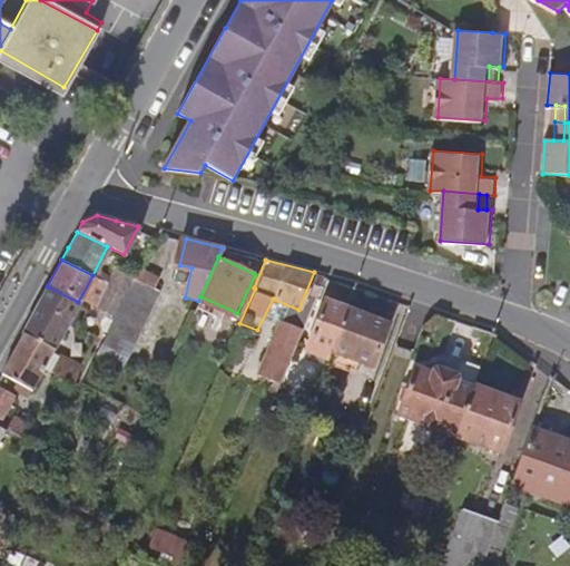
[(125,291),(134,270),(116,261),(106,282),(125,291)]
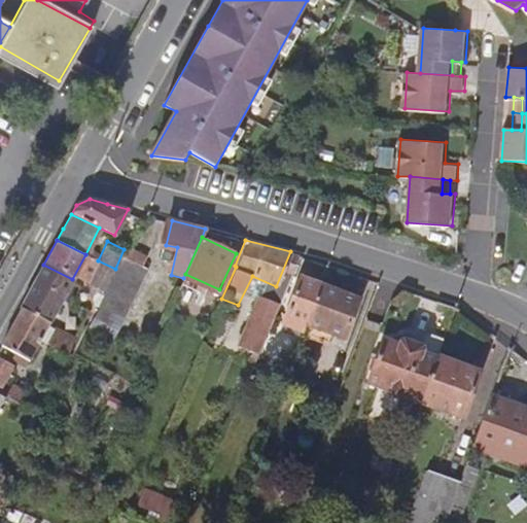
[(144,254),(126,246),(124,249),(115,269),(105,289),(94,315),(117,326),(145,266),(140,264),(144,254)]
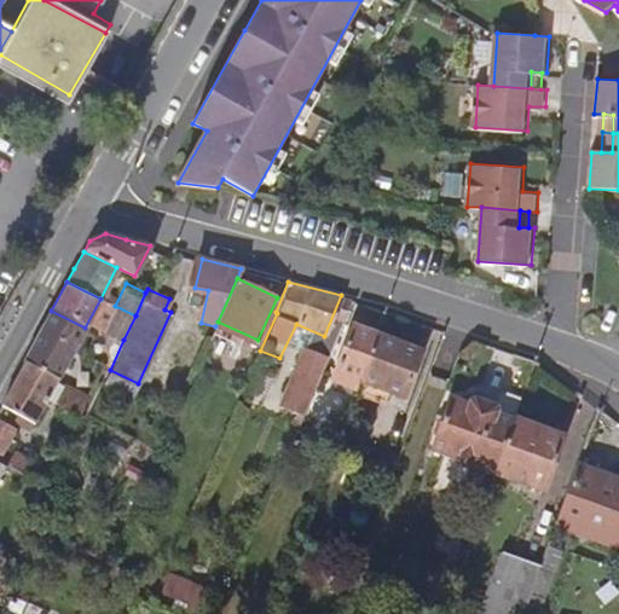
[(123,340),(136,316),(115,306),(103,330),(123,340)]
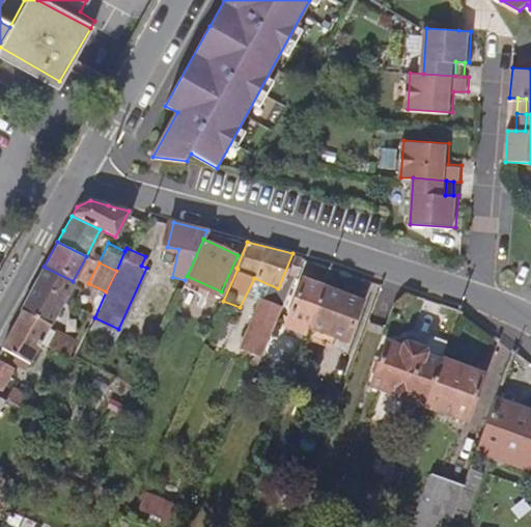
[(65,307),(67,303),(74,289),(70,287),(73,281),(44,267),(25,303),(20,311),(21,312),(49,327),(60,304),(65,307)]
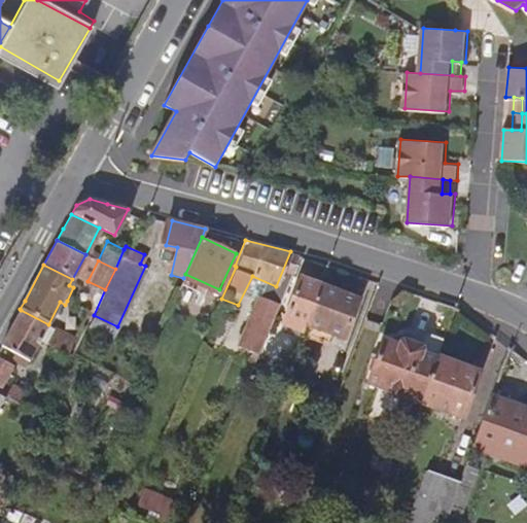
[(283,322),(304,330),(307,322),(321,284),(301,276),(283,322)]
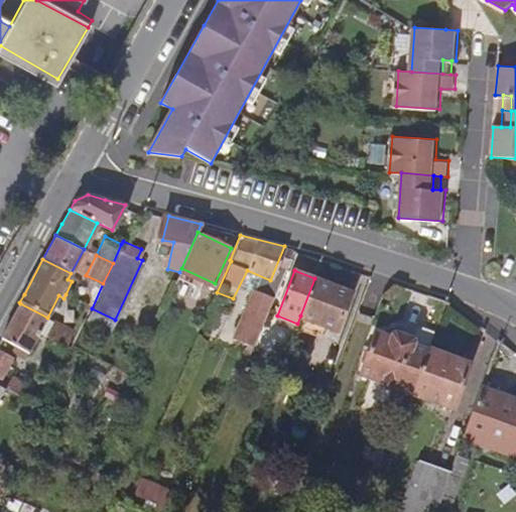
[(349,292),(314,278),(300,315),(336,329),(349,292)]
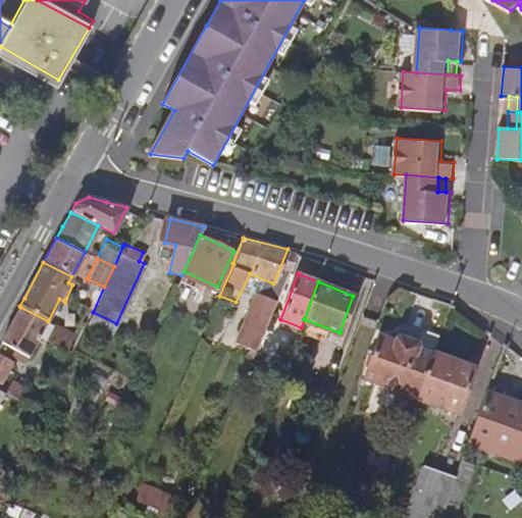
[(235,343),(255,352),(256,349),(261,339),(275,305),(255,296),(235,343)]
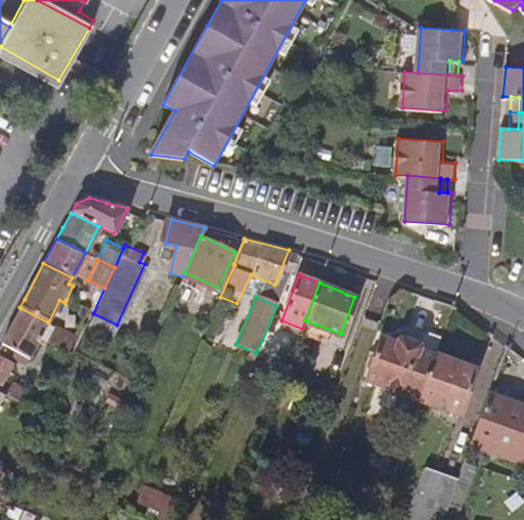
[(39,339),(53,345),(60,329),(48,322),(20,308),(1,343),(29,356),(39,339)]
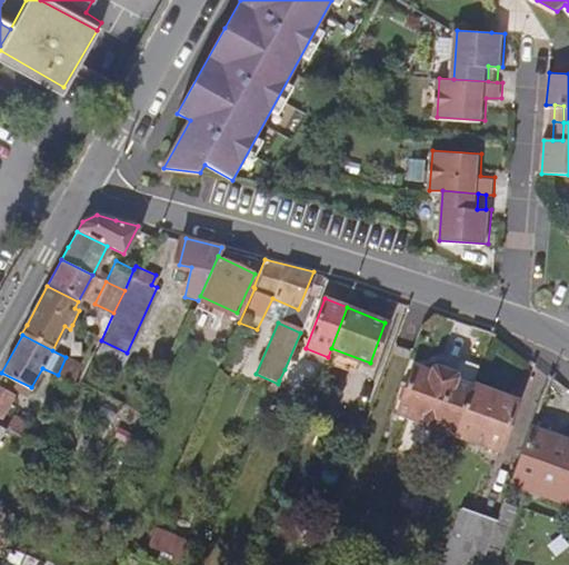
[(233,345),(227,360),(237,365),(243,349),(233,345)]
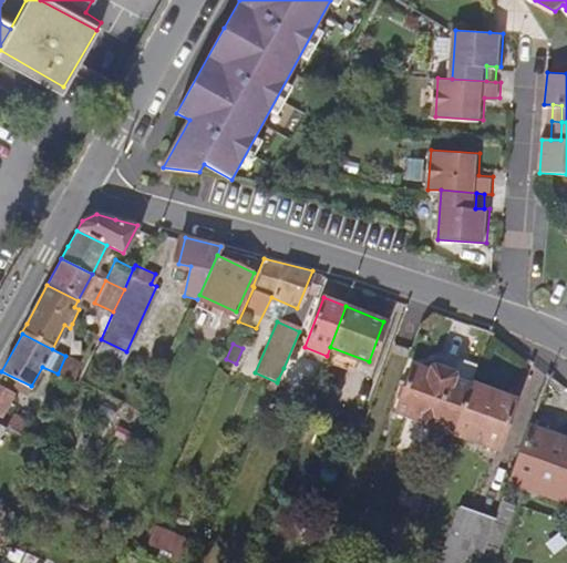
[(70,358),(65,356),(58,374),(71,380),(84,355),(74,349),(70,358)]
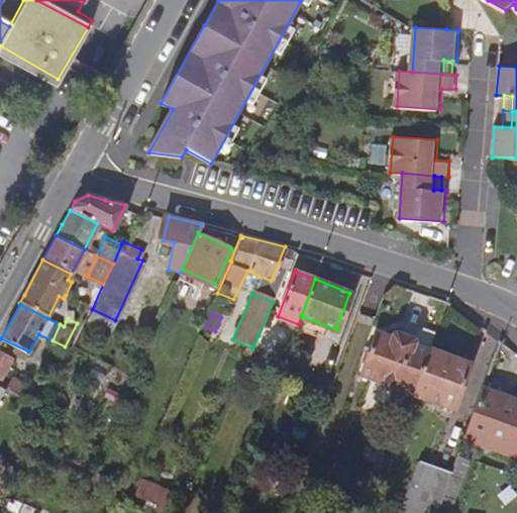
[(363,375),(413,394),(429,351),(437,328),(419,321),(412,342),(379,330),(363,375)]
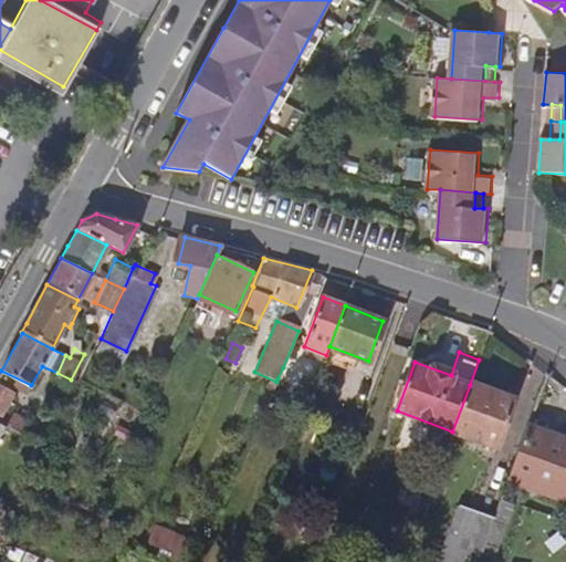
[(293,372),(283,367),(278,378),(289,383),(293,372)]
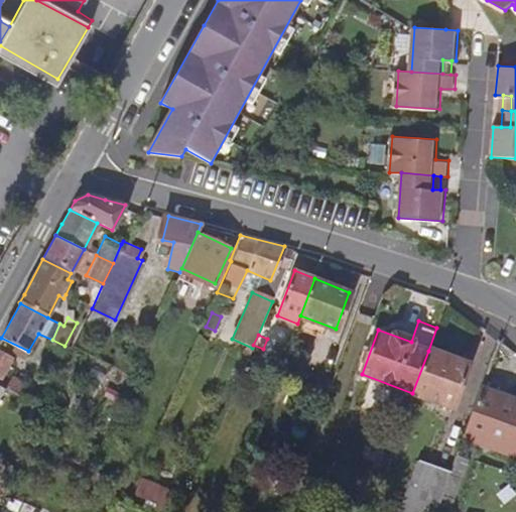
[(301,343),(292,339),(290,338),(282,357),(282,358),(294,362),(301,343)]
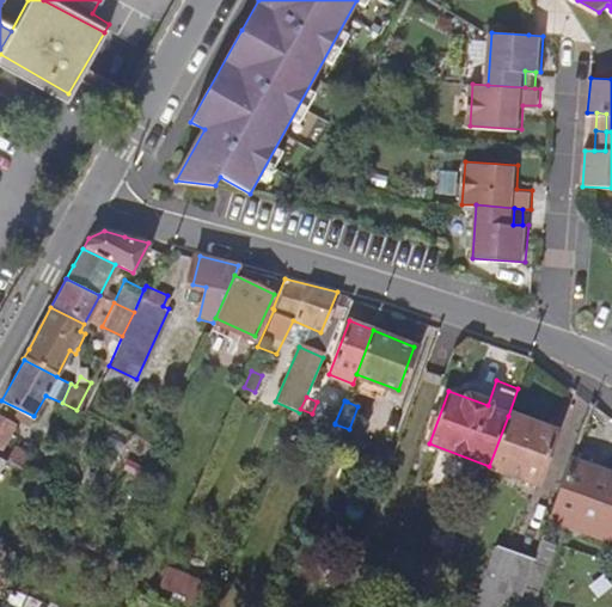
[(287,420),(294,423),(298,416),(291,412),(287,420)]
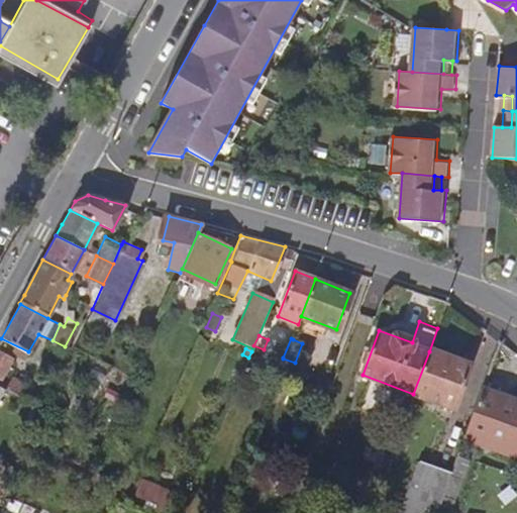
[(469,367),(429,351),(413,394),(411,399),(452,414),(469,367)]
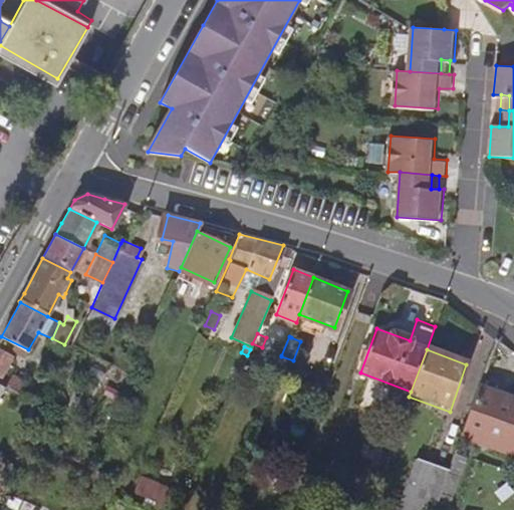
[(14,358),(0,350),(0,375),(3,377),(14,358)]
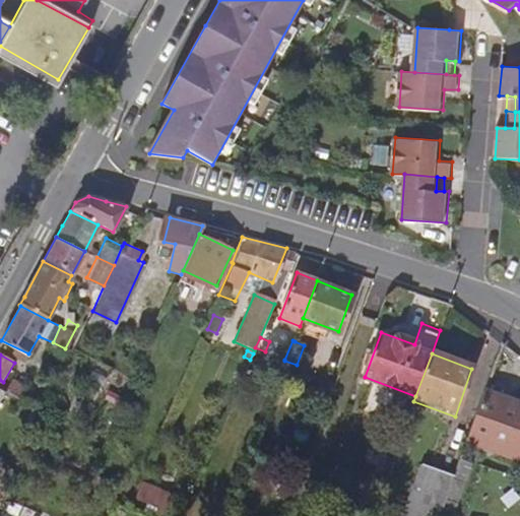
[(6,390),(38,406),(46,389),(35,384),(33,388),(13,378),(6,390)]
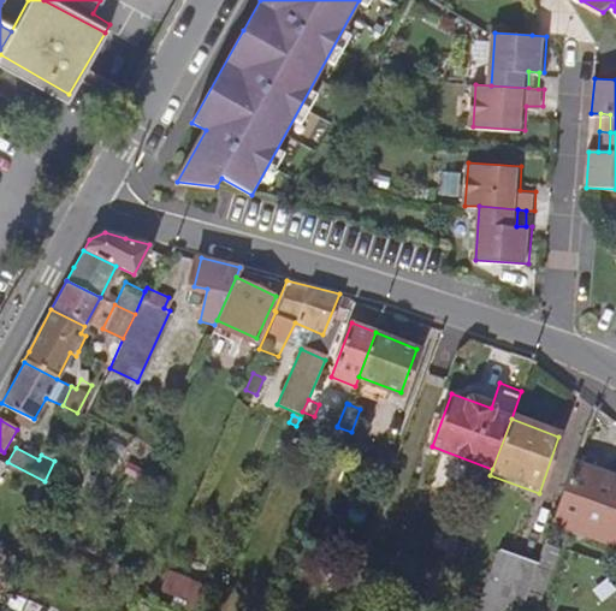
[(615,481),(572,466),(554,518),(573,525),(569,538),(580,541),(585,529),(615,540),(615,481)]
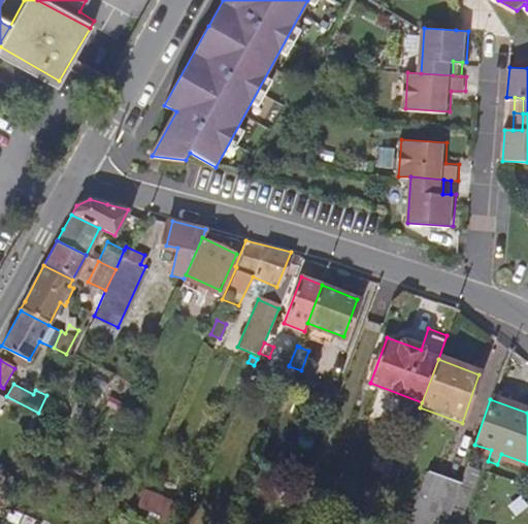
[(459,523),(476,476),(465,471),(461,484),(457,496),(446,523),(459,523)]
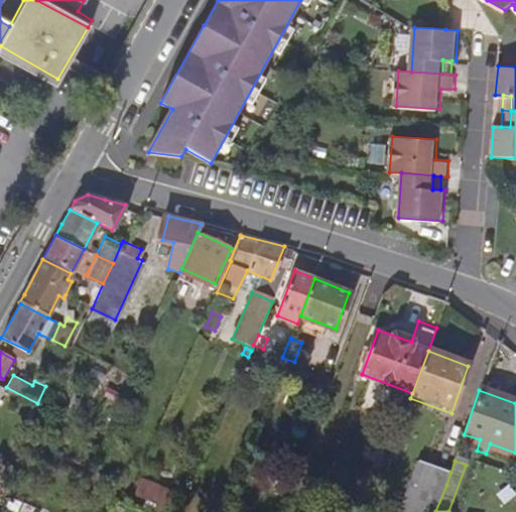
[(401,511),(435,511),(446,485),(450,473),(418,463),(401,511)]
